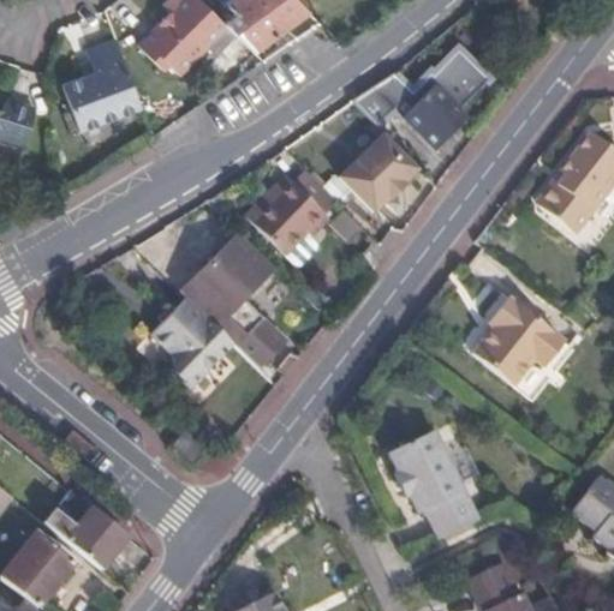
[(207,42),(227,25),(224,22),(202,0),(172,0),(170,3),(176,10),(141,41),(162,66),(170,61),(179,72),(209,47),(207,42)]
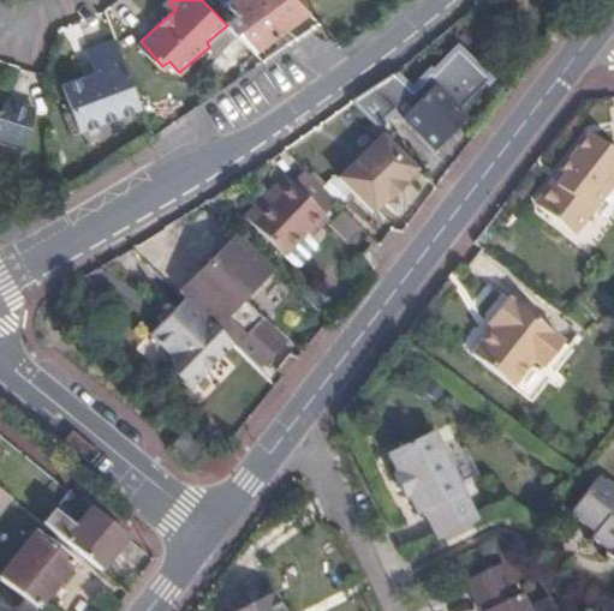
[(246,43),(250,47),(309,9),(299,0),(228,0),(226,3),(234,11),(224,22),(227,25),(246,43)]
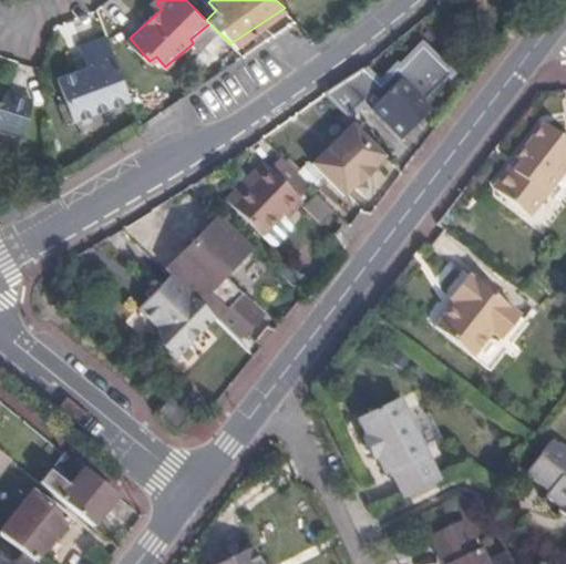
[(94,110),(130,98),(129,94),(106,33),(80,42),(84,54),(88,63),(79,65),(59,73),(74,119),(78,118),(78,119),(84,121),(92,119),(94,113),(94,110)]
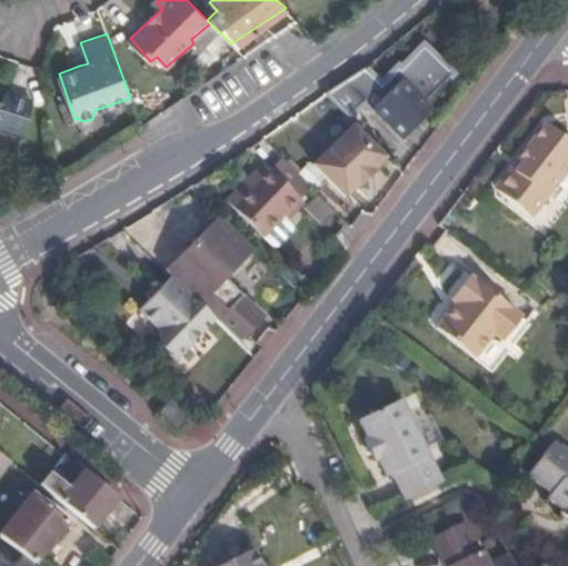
[(76,59),(79,66),(88,63),(85,55),(76,59)]
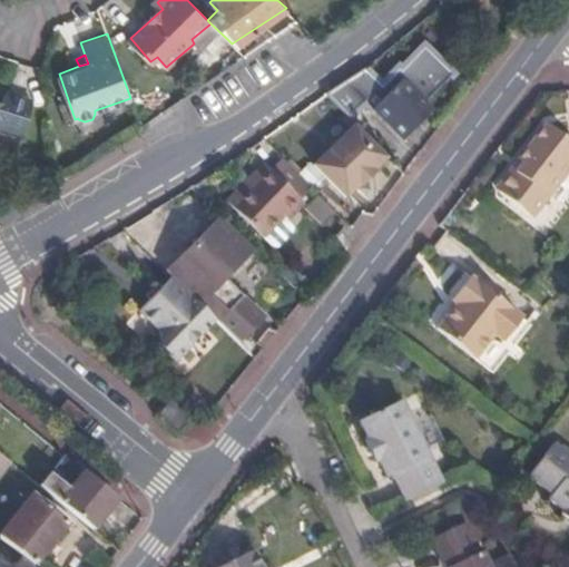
[(389,88),(364,67),(324,94),(349,117),(364,100),(402,136),(431,105),(401,77),(389,88)]
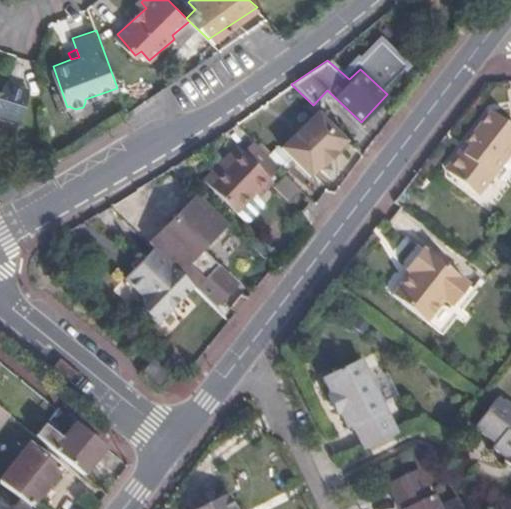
[(0,109),(19,115),(28,88),(4,80),(2,88),(0,87),(0,109)]
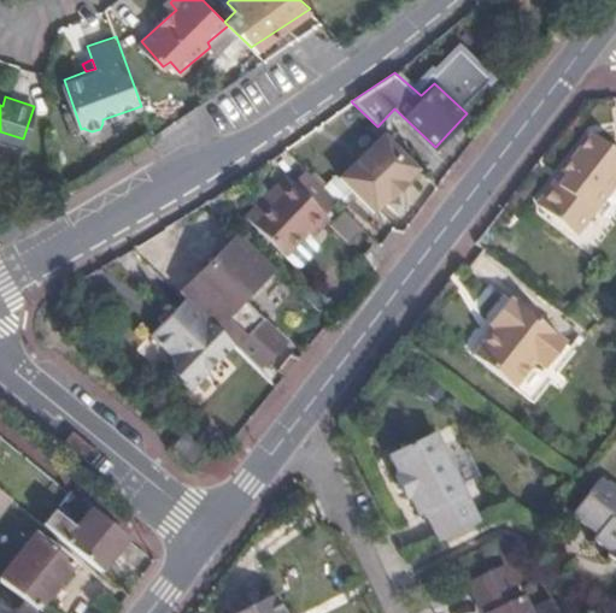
[(340,177),(376,210),(389,196),(391,196),(409,180),(408,178),(421,166),(389,137),(385,134),(340,177)]
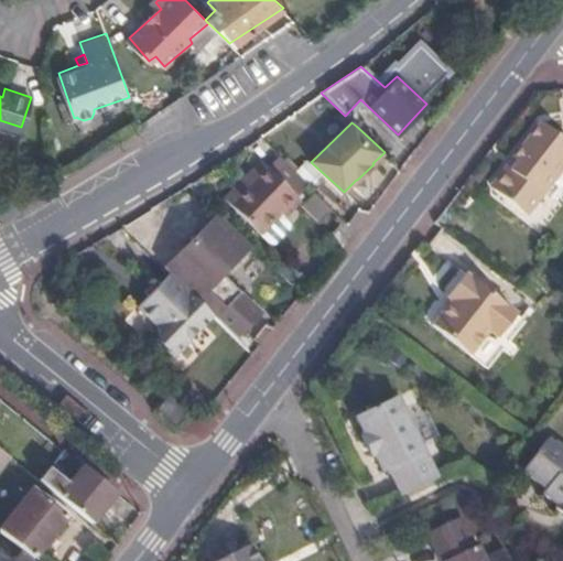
[(512,172),(505,171),(495,183),(497,192),(529,215),(562,171),(562,139),(542,123),(518,153),(520,161),(512,172)]
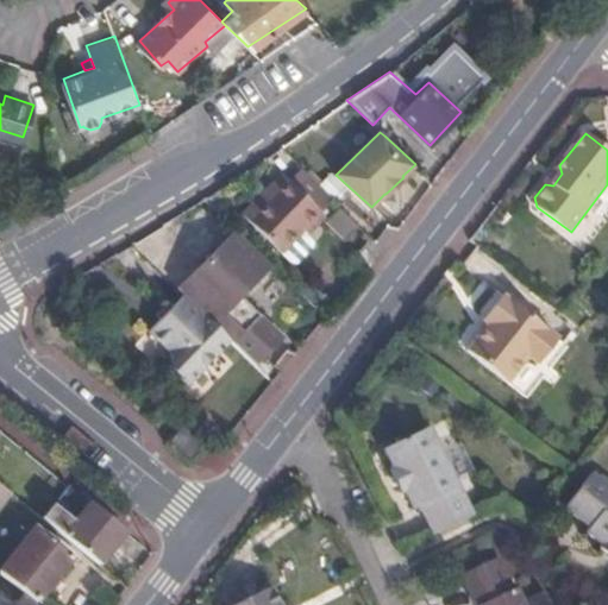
[(319,212),(332,196),(331,195),(315,181),(301,165),(286,182),(263,206),(257,200),(242,216),(281,253),(302,229),(307,233),(324,216),(319,212)]
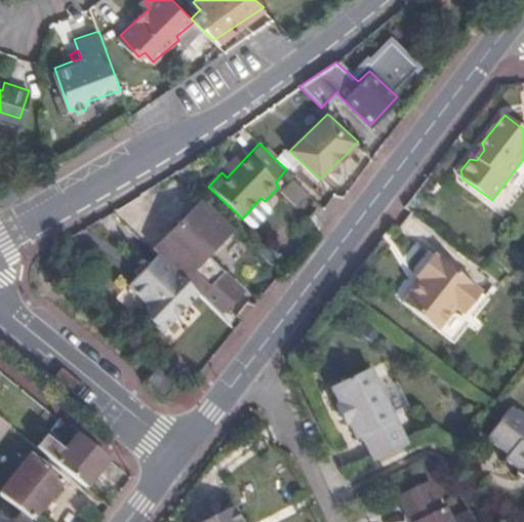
[(482,143),(470,159),(477,160),(484,150),(482,143)]
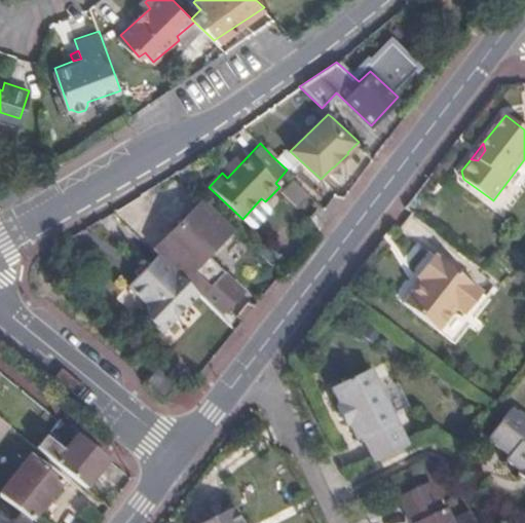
[(241,152),(222,173),(227,178),(247,157),(241,152)]
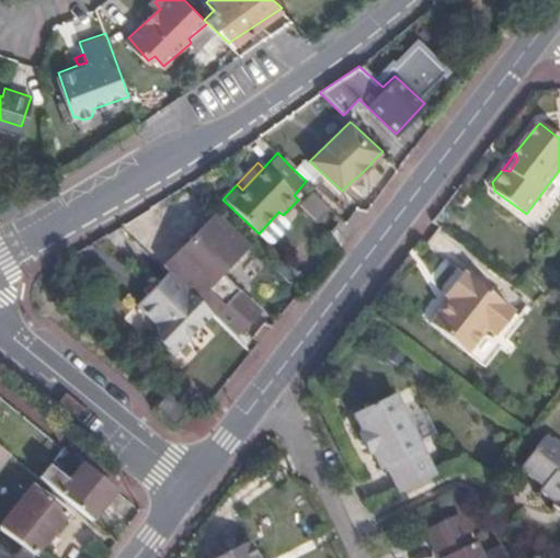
[(313,190),(303,201),(317,215),(329,204),(313,190)]
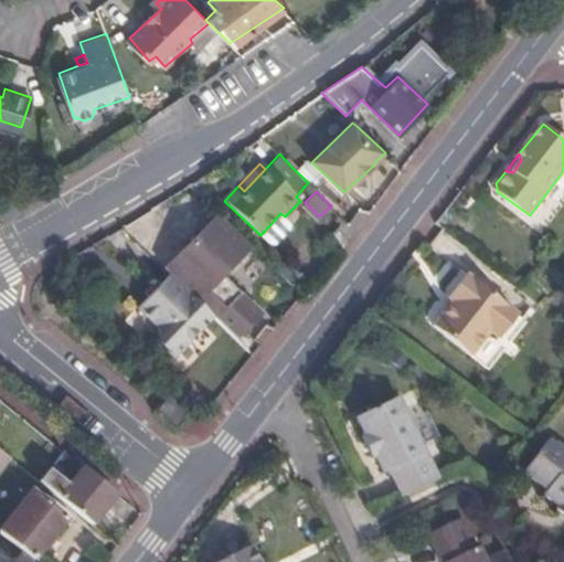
[(251,245),(217,213),(179,254),(168,266),(216,317),(221,320),(236,336),(259,313),(241,293),(222,275),(251,245)]
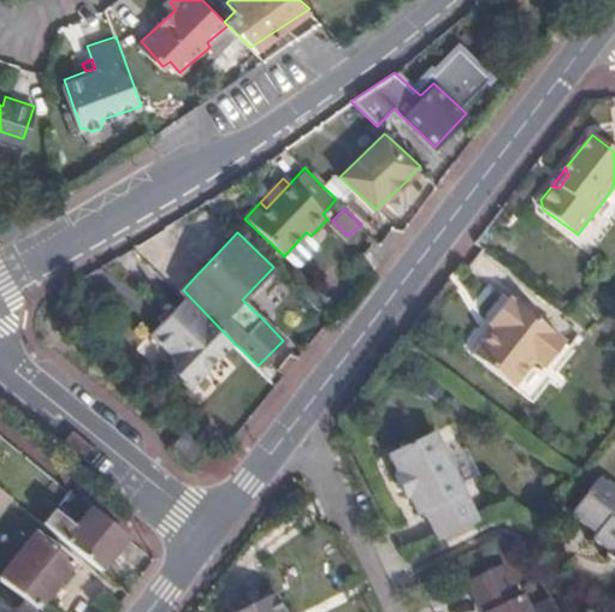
[(236,345),(183,290),(181,292),(193,304),(236,345)]
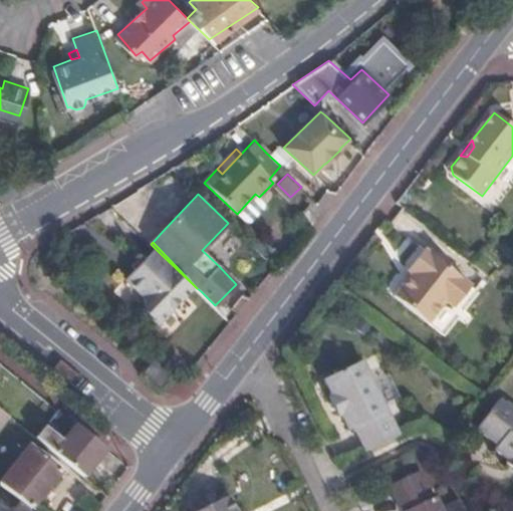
[(411,268),(414,271),(417,274),(413,280),(410,277),(397,295),(432,320),(448,298),(458,305),(474,284),(463,276),(461,280),(444,269),(448,264),(425,248),(411,268)]
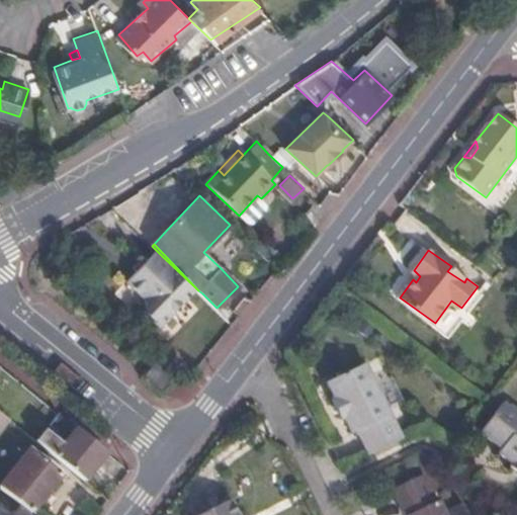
[(165,330),(202,293),(198,290),(162,256),(134,283),(151,301),(153,319),(165,330)]
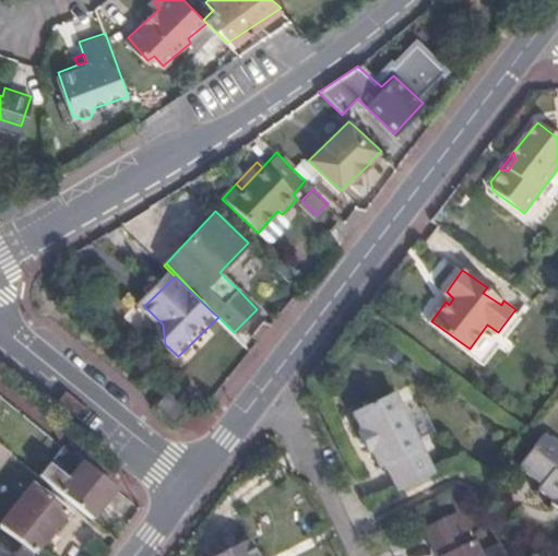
[(503,300),(487,287),(483,293),(501,305),(503,300)]
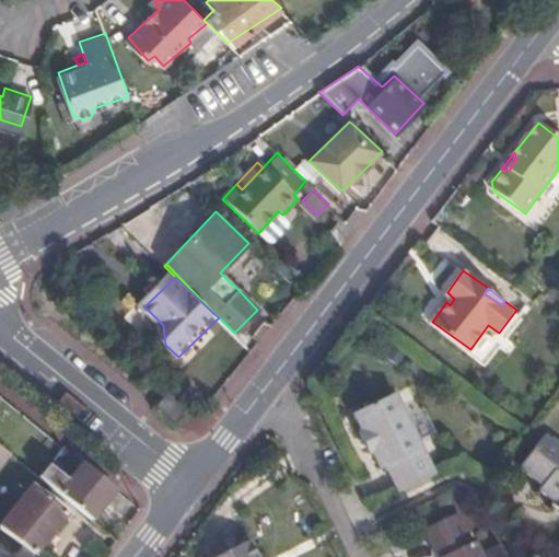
[(488,325),(470,349),(488,362),(523,315),(516,310),(499,333),(488,325)]
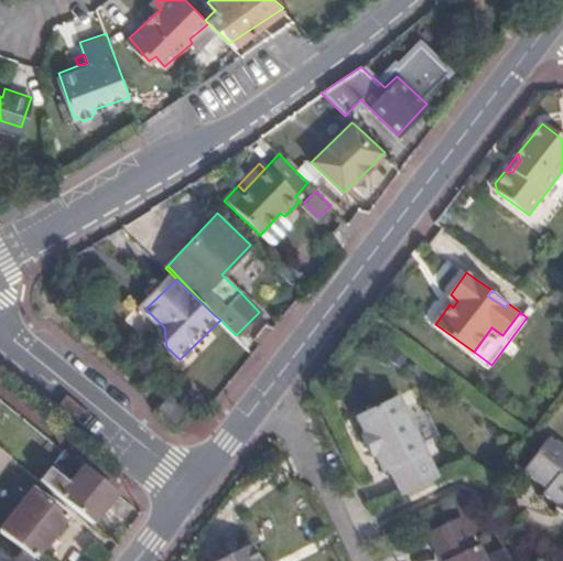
[(163,385),(151,374),(144,380),(158,391),(163,385)]
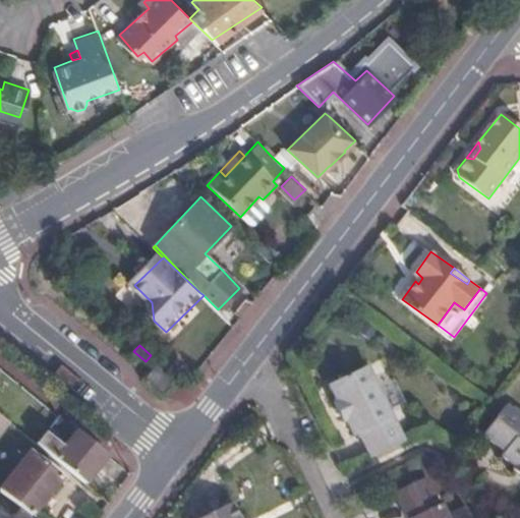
[(406,443),(368,368),(330,387),(339,403),(336,405),(345,423),(348,422),(356,438),(361,436),(373,459),(406,443)]
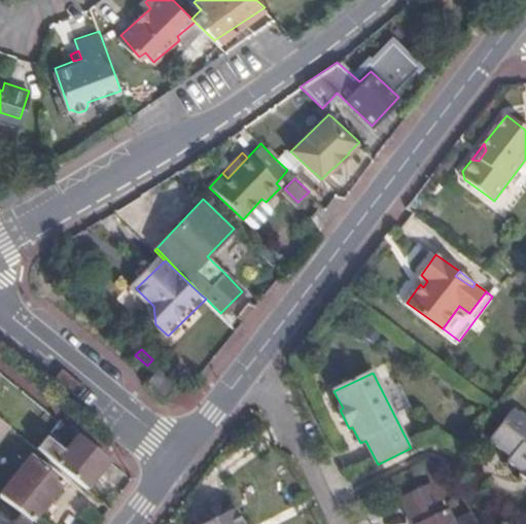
[(525,422),(513,413),(492,442),(514,458),(511,462),(525,473),(523,476),(525,478),(525,422)]
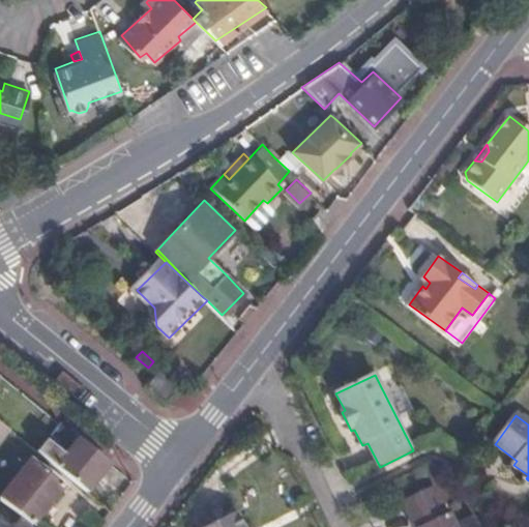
[(0,418),(0,437),(9,427),(0,418)]
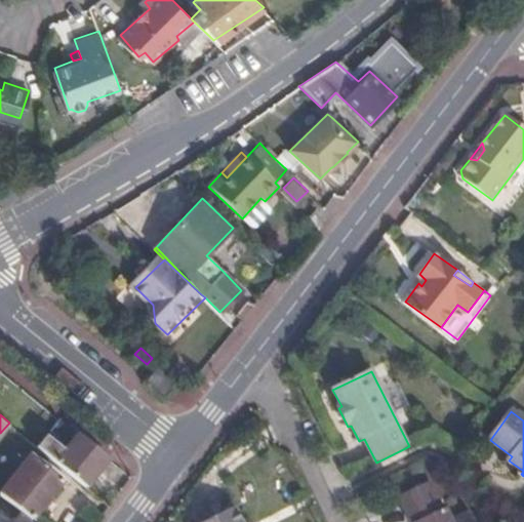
[(77,432),(53,459),(84,485),(108,457),(77,432)]
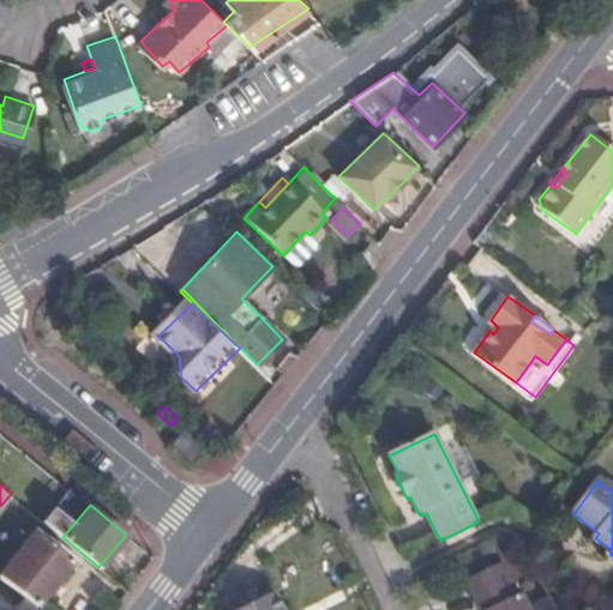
[(5,555),(0,560),(0,574),(32,603),(67,560),(28,526),(14,542),(18,544),(8,557),(5,555)]
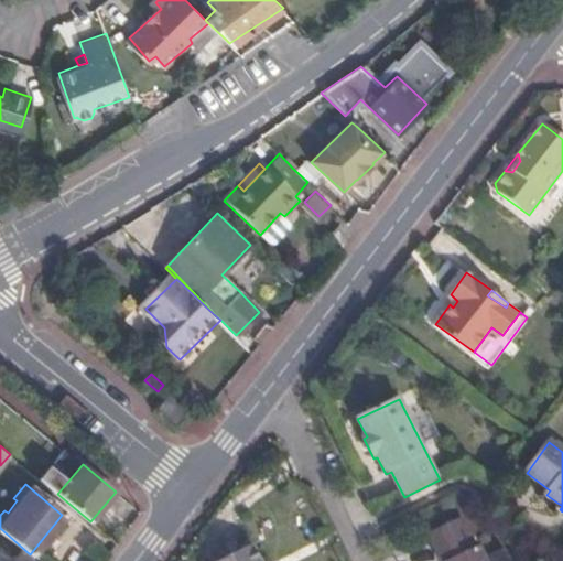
[(1,506),(4,510),(8,513),(17,500),(13,498),(10,496),(1,506)]
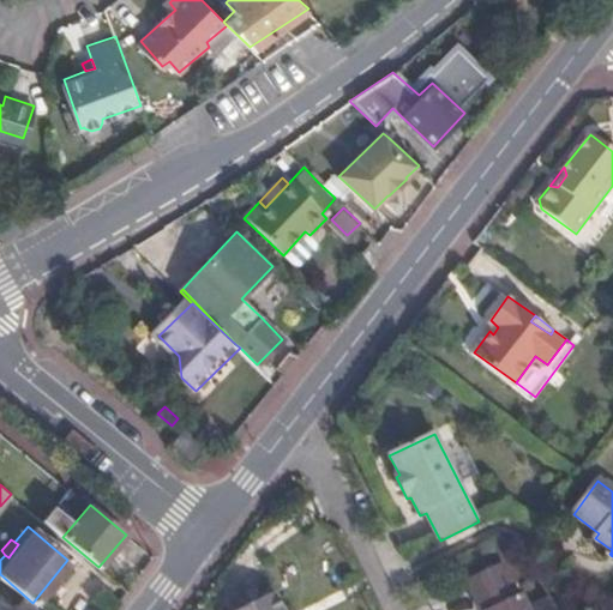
[(500,563),(464,581),(479,609),(554,609),(550,599),(528,609),(526,609),(520,596),(517,597),(500,563)]
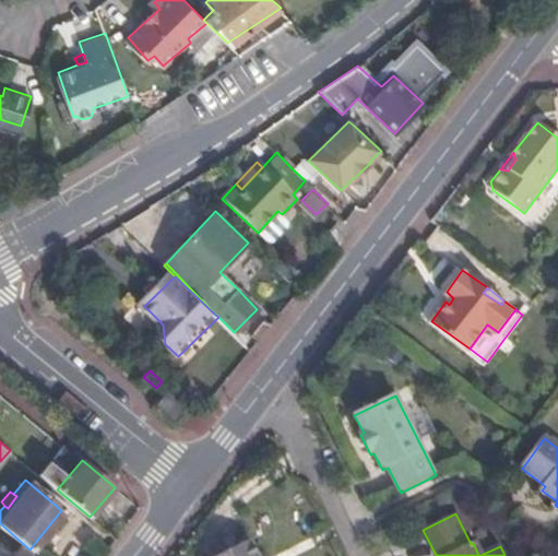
[(259,555),(249,535),(205,555),(259,555)]
